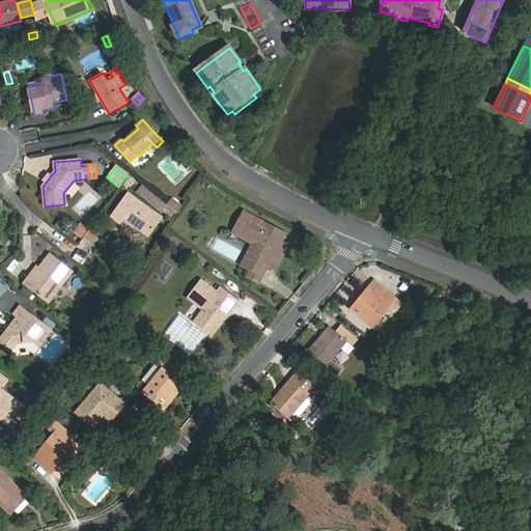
[(120,223),(123,219),(133,226),(134,225),(148,236),(162,218),(129,194),(112,217),(120,223)]
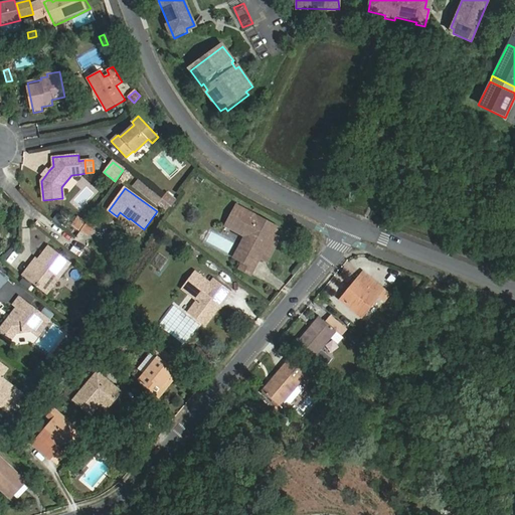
[(167,193),(162,199),(172,206),(176,200),(167,193)]
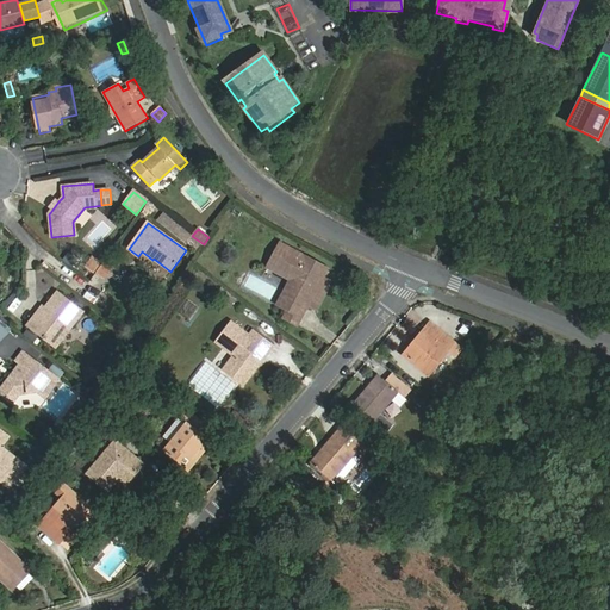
[(192,236),(187,242),(199,253),(204,244),(192,236)]
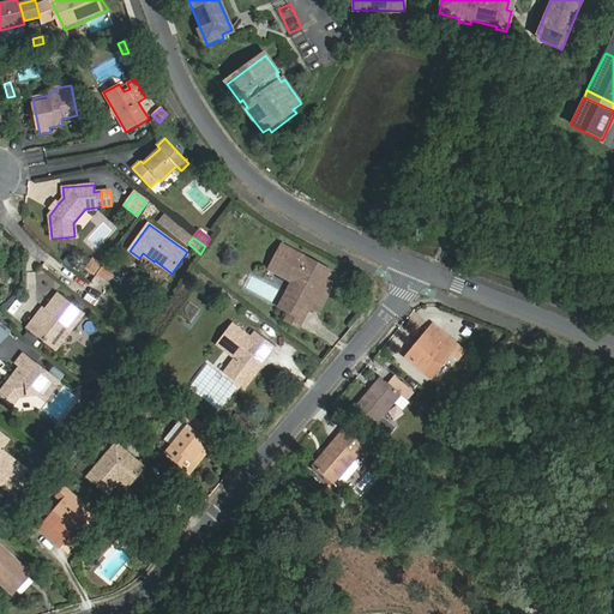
[(289,312),(302,319),(309,306),(324,278),(329,270),(281,245),(268,269),(292,282),(295,292),(286,311),(289,312)]
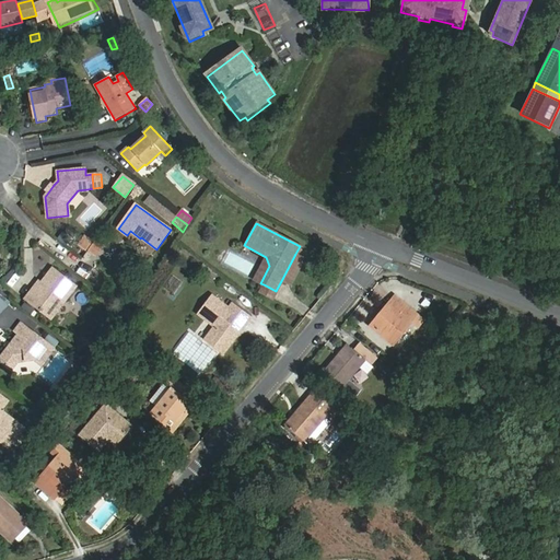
[(78,247),(96,256),(102,244),(82,235),(78,247)]
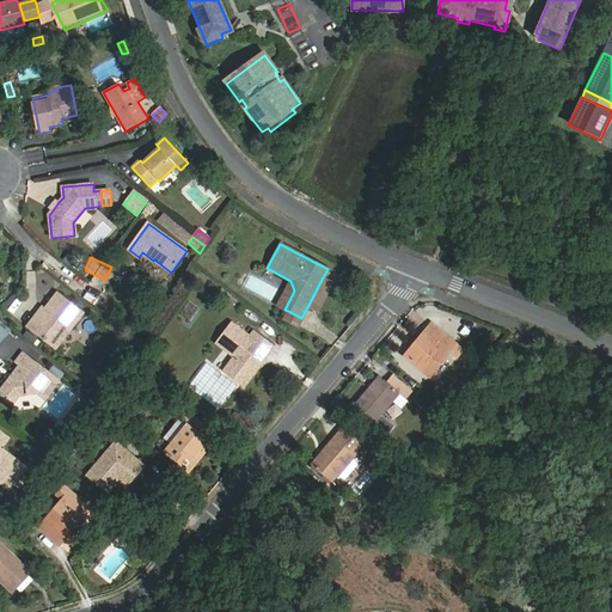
[(331,281),(323,277),(308,305),(317,310),(331,281)]
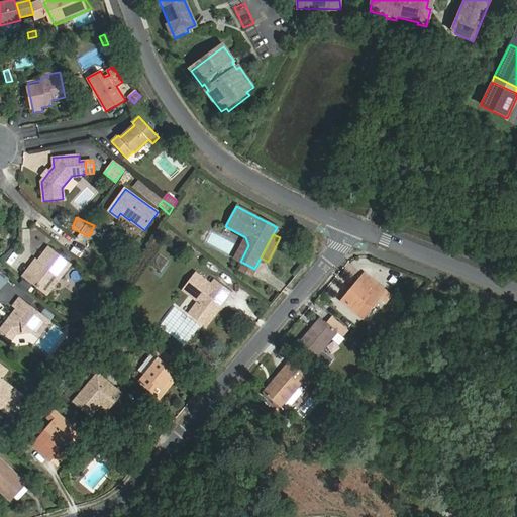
[(245,237),(234,259),(240,262),(248,245),(245,237)]
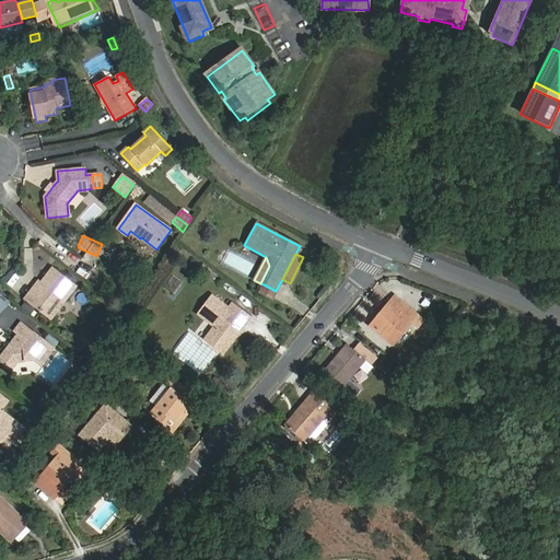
[(53,268),(33,293),(31,291),(25,299),(51,319),(77,287),(53,268)]
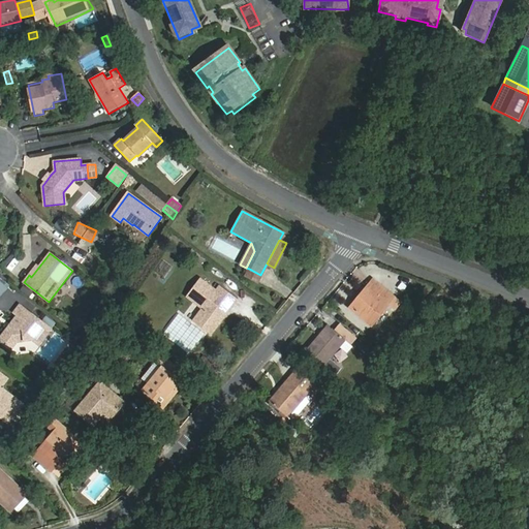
[(260,275),(249,269),(246,276),(257,282),(260,275)]
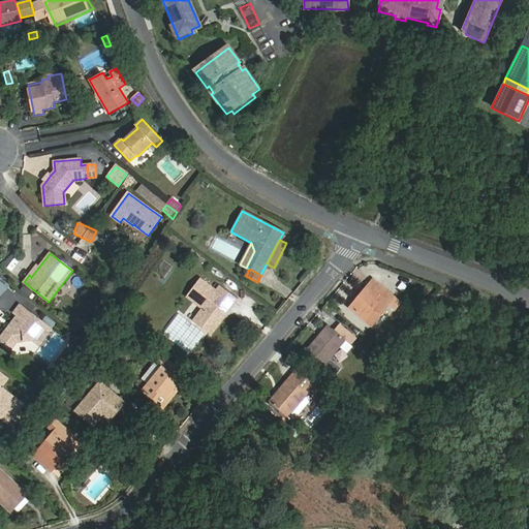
[(203,309),(193,321),(211,335),(238,300),(220,286),(216,291),(201,280),(188,297),(203,309)]
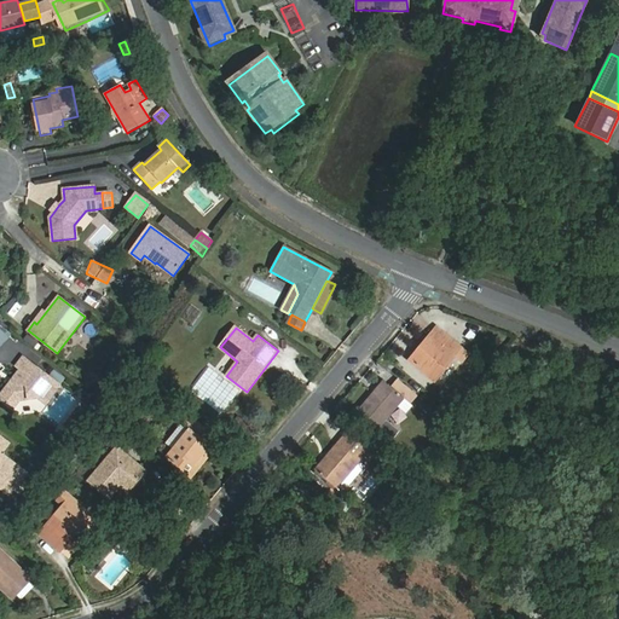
[(432,339),(423,347),(422,346),(410,360),(435,381),(462,348),(437,328),(429,336),(432,339)]
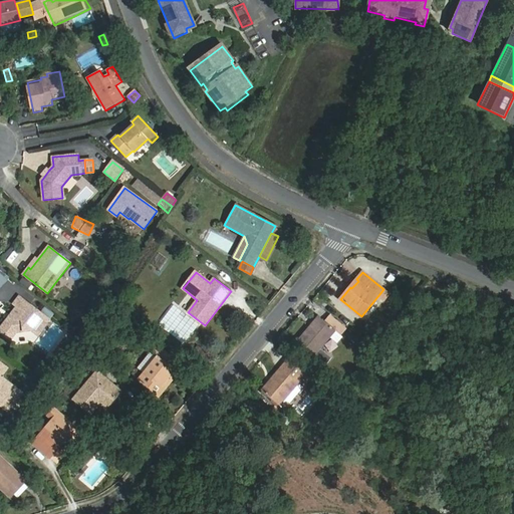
[(49,320),(19,297),(14,304),(18,307),(2,327),(3,333),(10,339),(16,332),(31,330),(37,335),(49,320)]
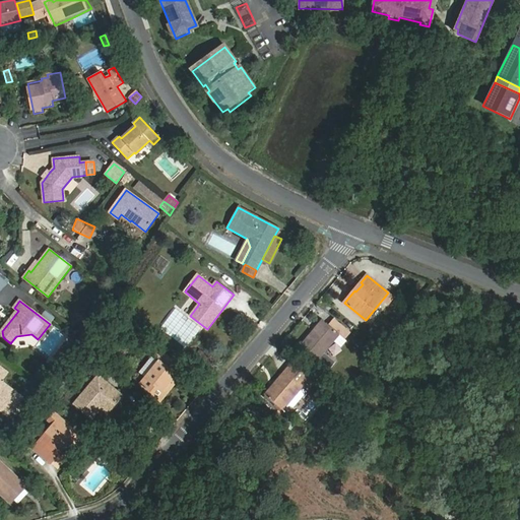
[(323,319),(301,345),(318,360),(329,370),(336,362),(324,352),(339,334),(345,339),(350,333),(334,318),(329,324),(323,319)]
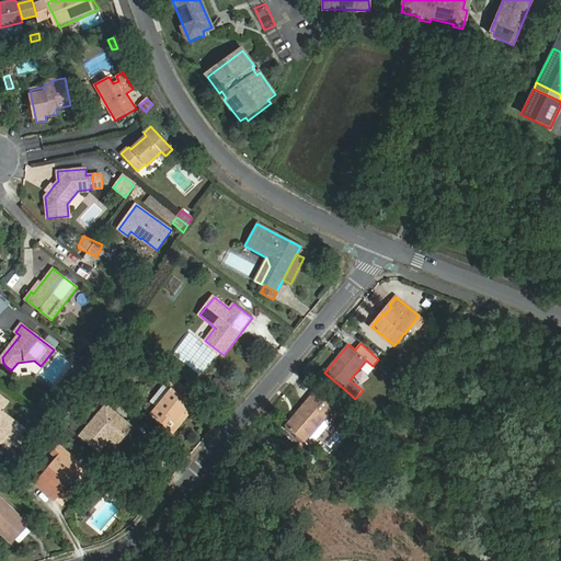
[(409,374),(400,367),(393,375),(402,382),(409,374)]
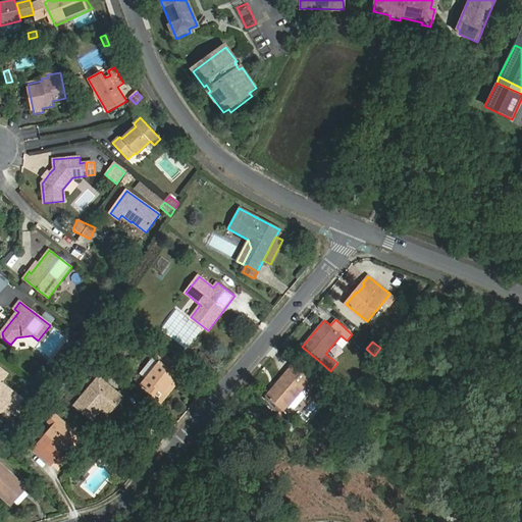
[(162,394),(176,376),(172,373),(177,366),(159,351),(154,358),(160,362),(141,386),(161,402),(166,397),(162,394)]
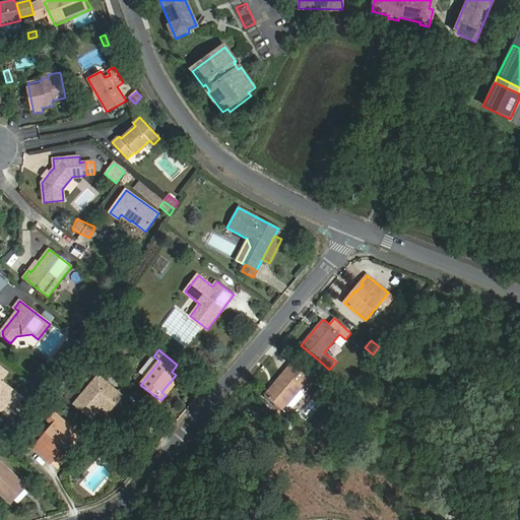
[(313,382),(291,364),(265,395),(282,409),(302,387),(306,390),(313,382)]
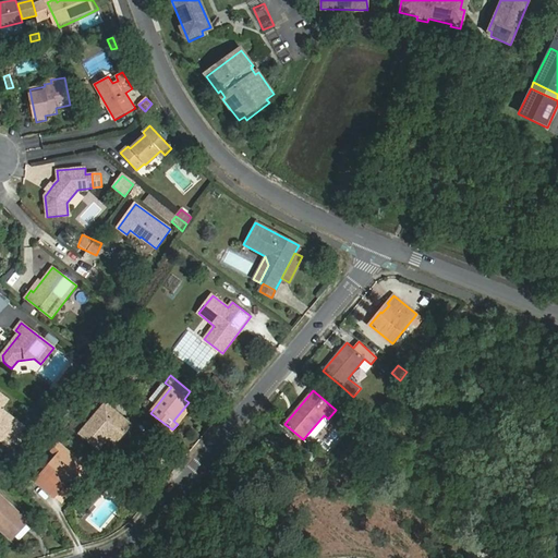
[(22,427),(0,411),(8,401),(0,395),(0,440),(8,447),(22,427)]
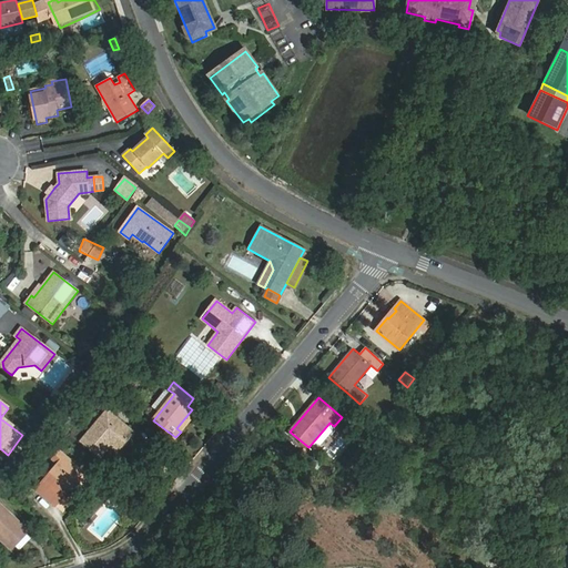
[(100,457),(115,440),(122,446),(133,433),(108,411),(81,442),(100,457)]
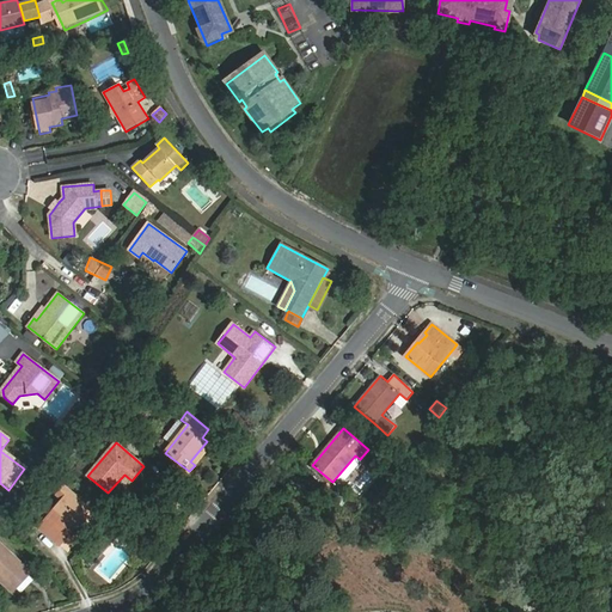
[(360,459),(355,456),(332,482),(338,488),(362,460),(360,459)]
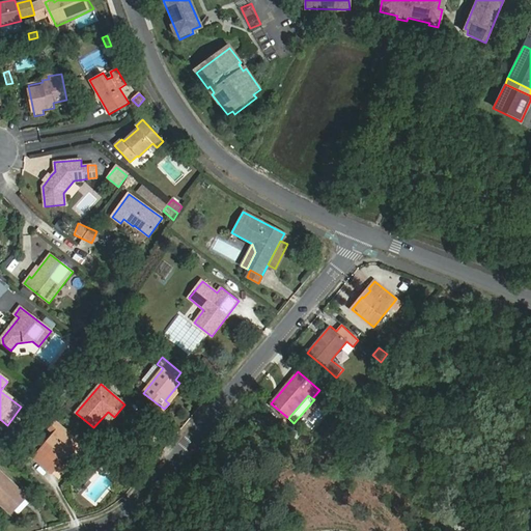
[(346,401),(339,395),(332,402),(340,410),(346,401)]
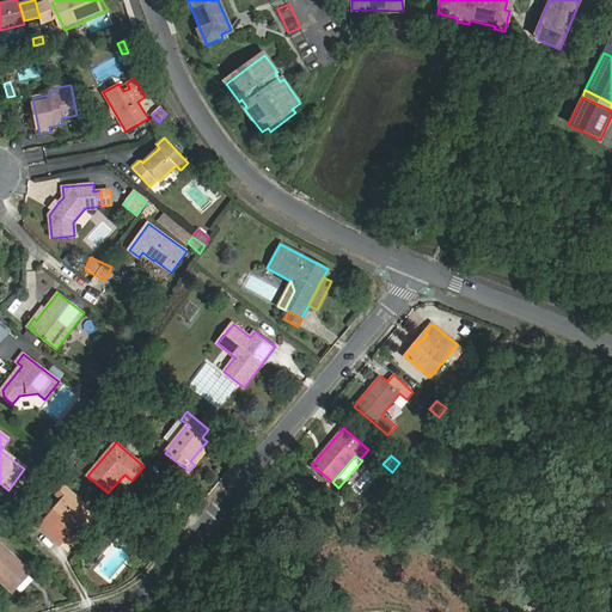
[(60,545),(67,537),(65,534),(81,515),(84,518),(91,509),(65,487),(57,495),(63,500),(40,528),(60,545)]
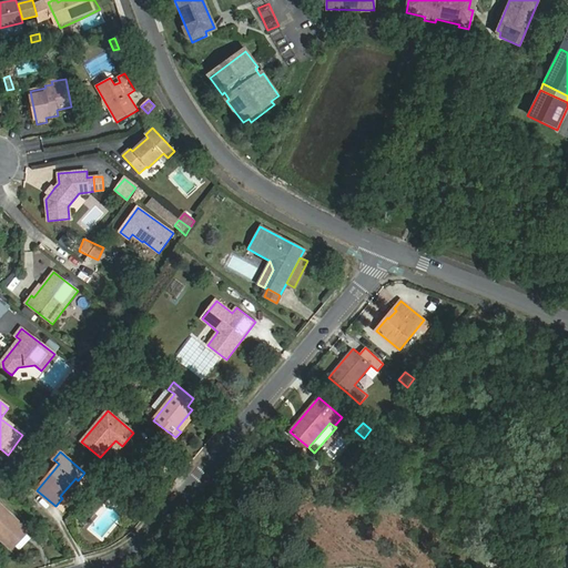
[(0,504),(0,534),(13,547),(28,531),(0,504)]
